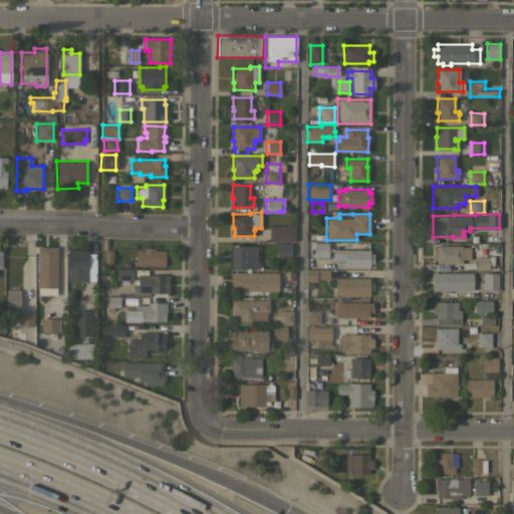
[(269,241),(269,225),(283,225),(283,224),(295,224),(295,241),(269,241)]
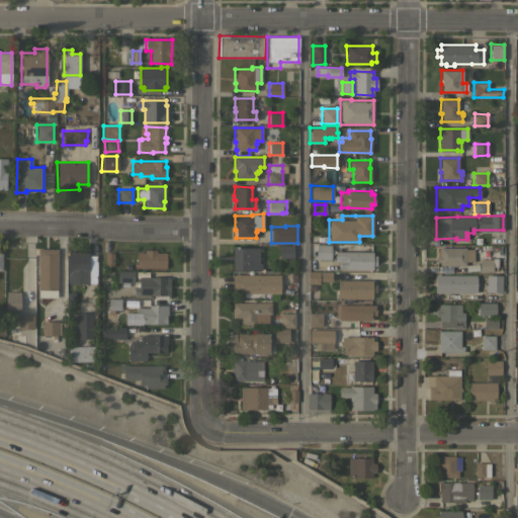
[(331,244),(330,259),(316,259),(316,244),(331,244)]
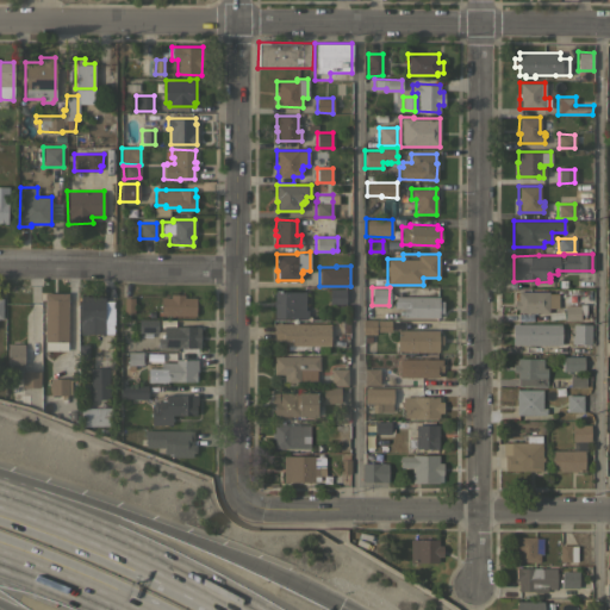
[(346,288),(346,304),(329,304),(329,288),(346,288)]
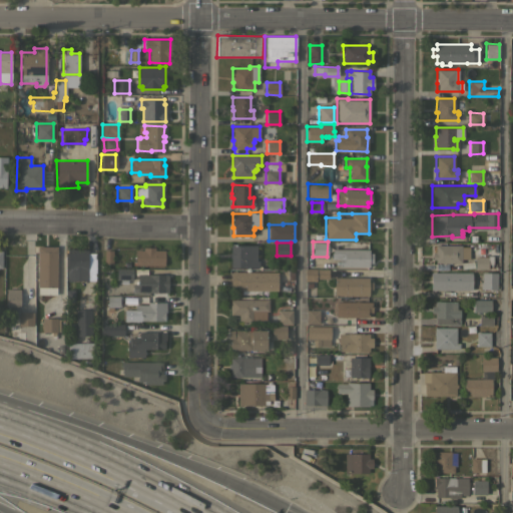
[(230,267),(230,258),(228,258),(228,251),(230,251),(230,244),(257,244),(255,261),(259,261),(259,267),(230,267)]
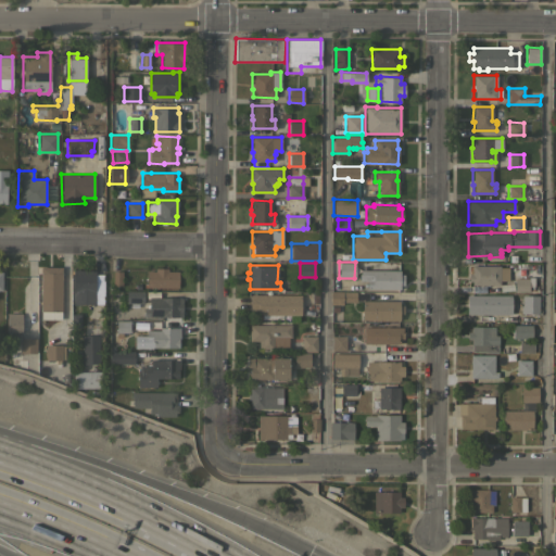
[(500,265),(500,267),(508,267),(507,280),(500,280),(500,285),(481,285),(481,286),(478,286),(478,285),(471,285),(471,281),(468,281),(468,273),(471,273),(471,265),(500,265)]
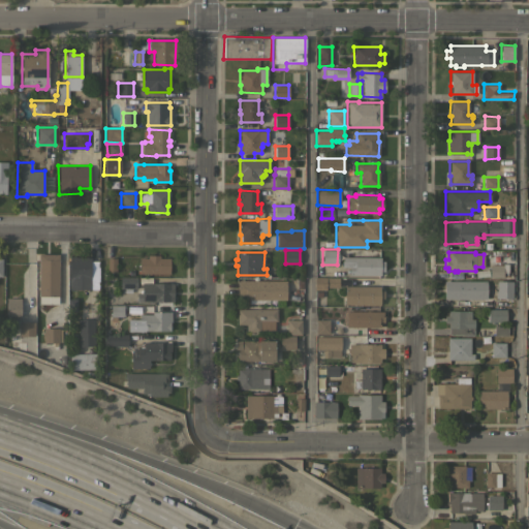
[(38,253),(59,253),(59,296),(38,296),(38,253)]
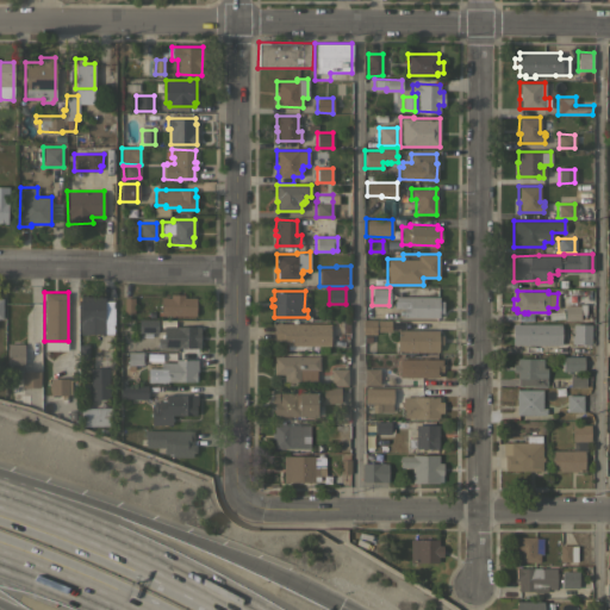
[(161,315),(161,297),(170,297),(170,294),(184,294),(184,297),(197,298),(195,316),(161,315)]
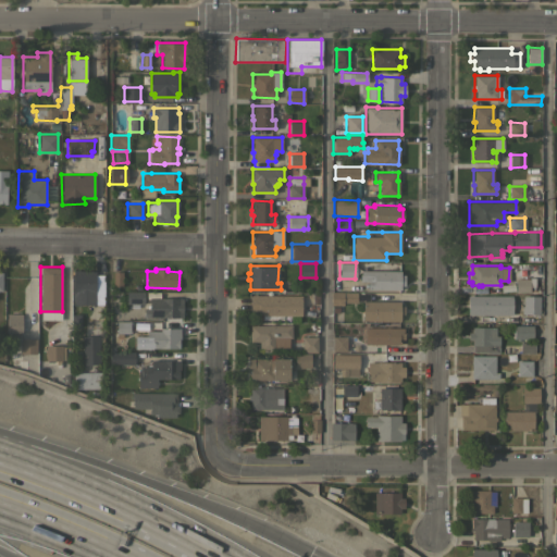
[(73,302),(73,270),(95,271),(95,274),(103,274),(102,292),(95,292),(95,302),(84,302),(73,302)]
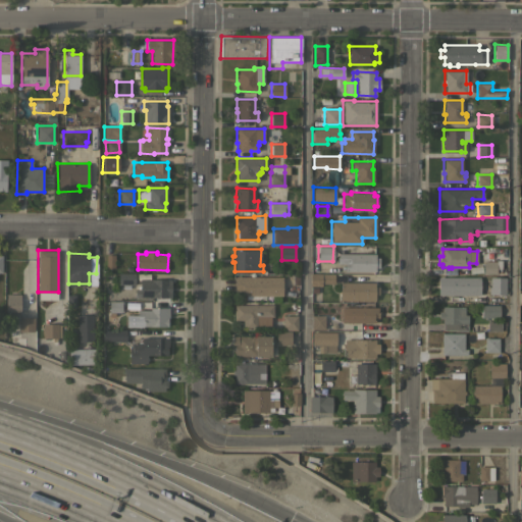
[(344,271),(344,263),(336,263),(336,256),(337,256),(337,253),(374,254),(374,257),(379,257),(378,267),(374,267),(374,271),(344,271)]
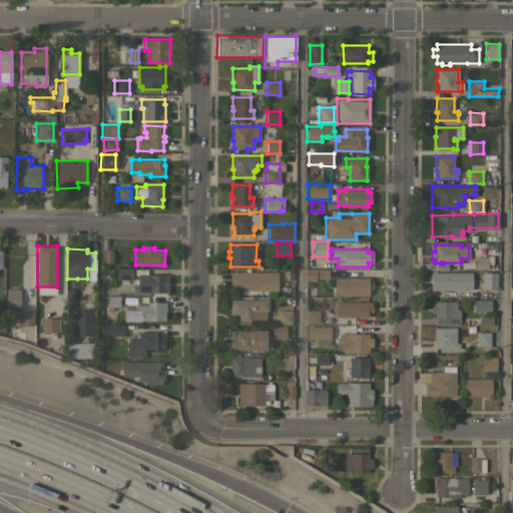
[(102,265),(102,250),(112,250),(111,265),(102,265)]
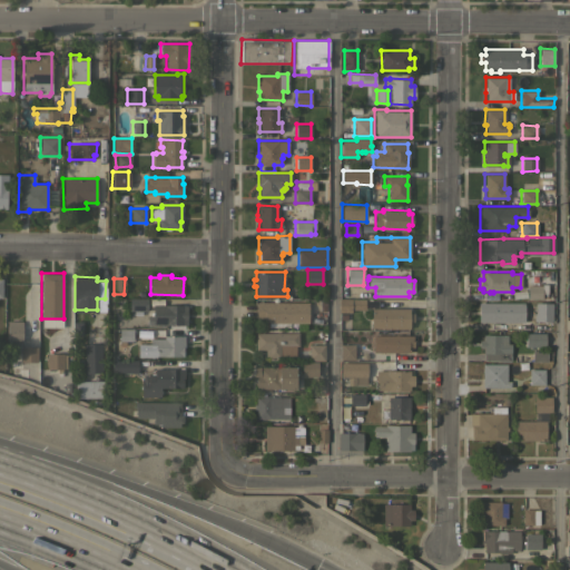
[(541,285),(541,298),(527,298),(527,284),(541,285)]
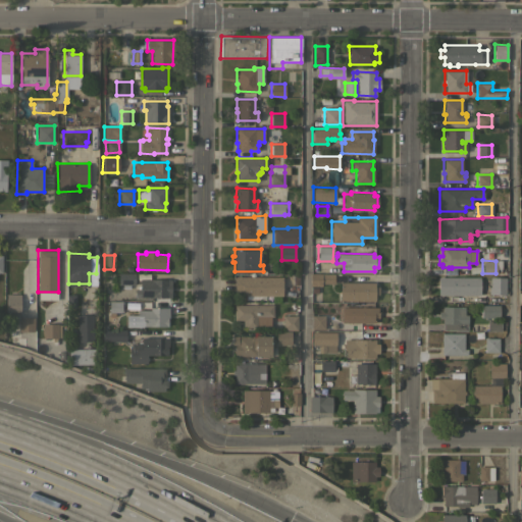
[(135,273),(135,284),(118,284),(118,272),(135,273)]
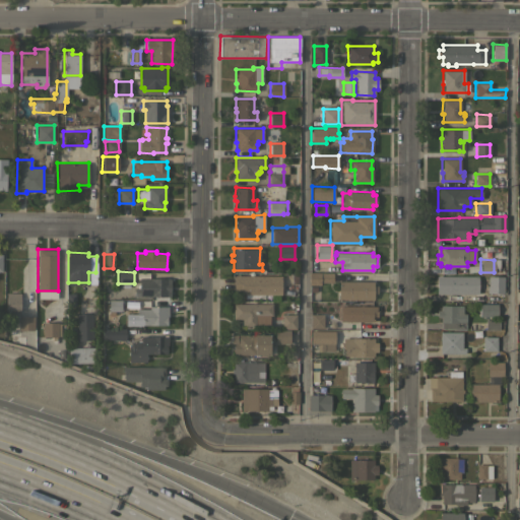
[(252,275),(252,272),(279,272),(279,275),(281,275),(281,295),(264,295),(264,298),(242,298),(242,295),(241,295),(241,290),(234,290),(234,275),(252,275)]
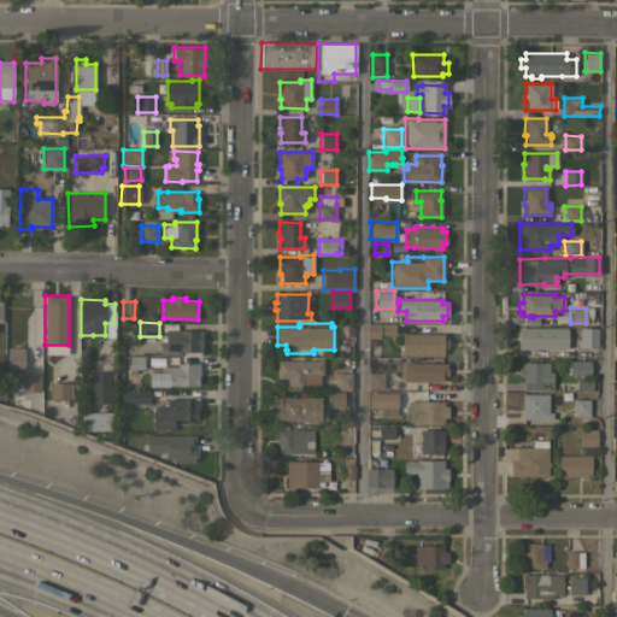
[(366,323),(381,323),(381,324),(394,324),(394,335),(380,335),(380,338),(366,338),(366,323)]
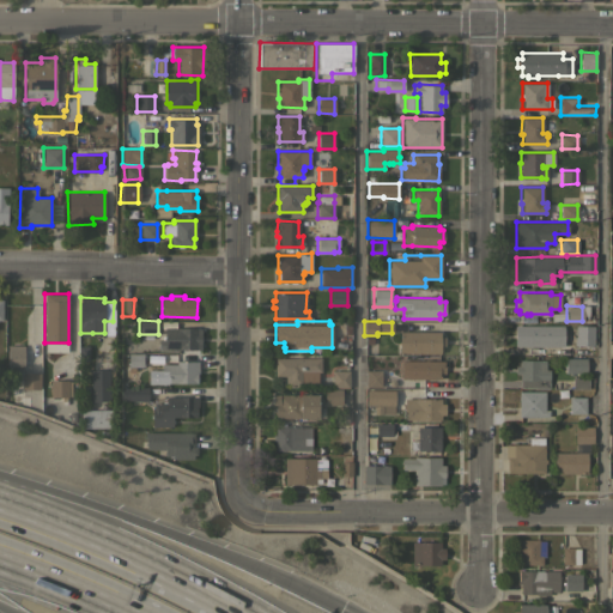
[(545,326),(545,332),(551,332),(551,345),(540,345),(540,346),(519,345),(519,341),(515,341),(515,329),(519,329),(519,326),(545,326)]
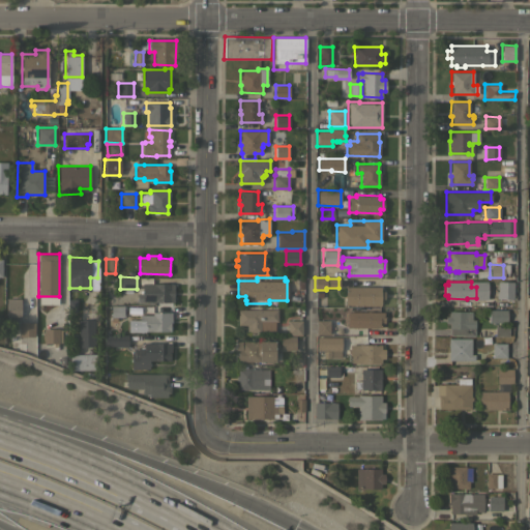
[(174,284),(174,301),(137,301),(138,293),(142,293),(142,284),(174,284)]
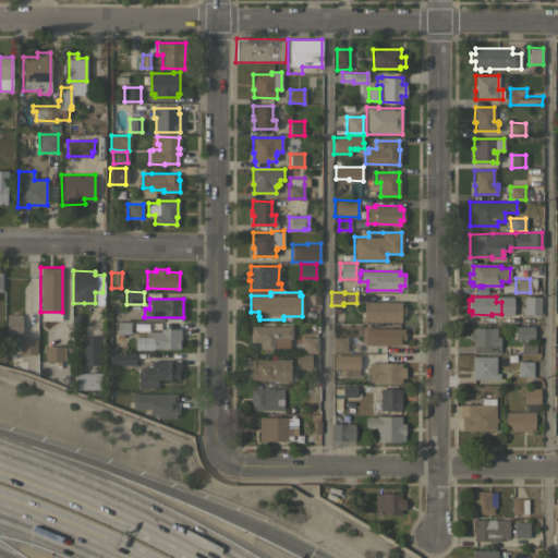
[(363,322),(363,302),(400,302),(400,306),(404,306),(404,315),(401,315),(401,322),(363,322)]
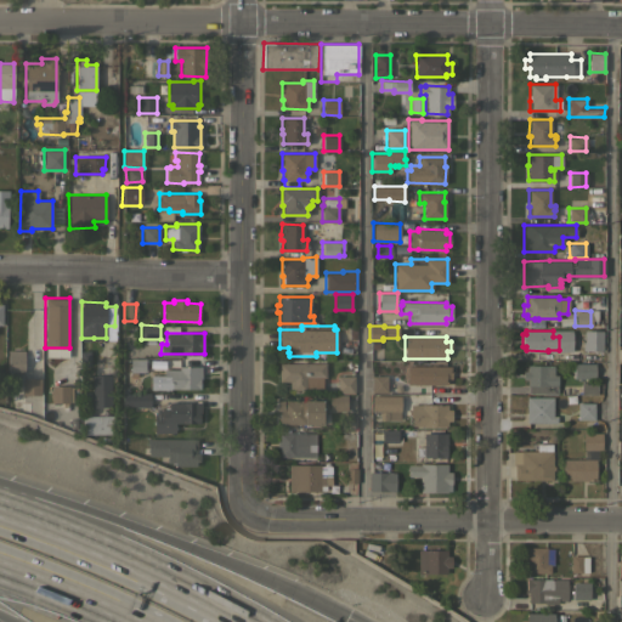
[(582,346),(582,361),(566,360),(567,345),(582,346)]
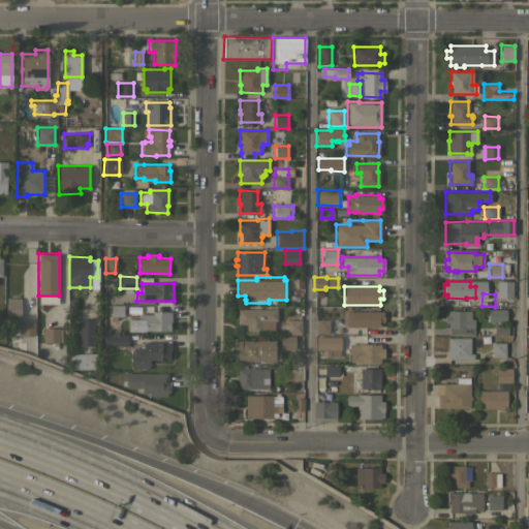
[(21,298),(21,316),(6,315),(6,298),(21,298)]
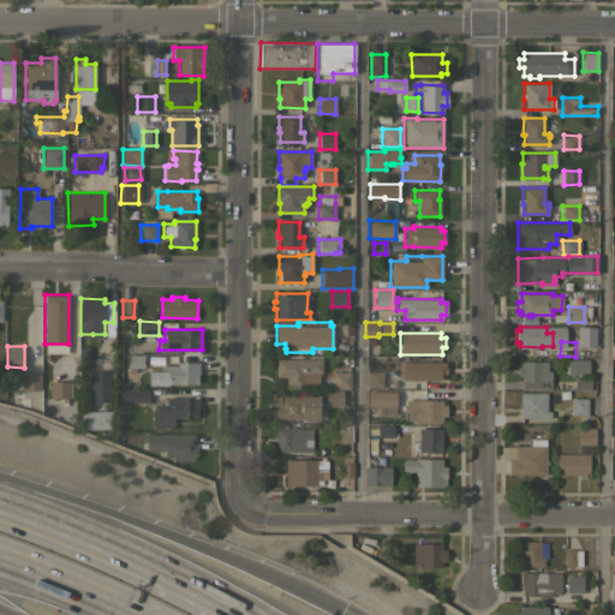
[(129,368),(129,354),(145,354),(144,368),(129,368)]
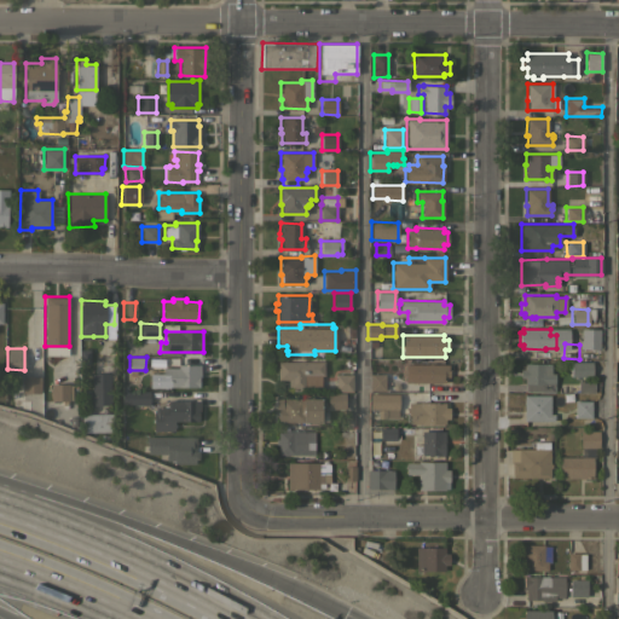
[(304,387),(290,387),(290,386),(288,386),(288,380),(277,380),(277,362),(323,362),(323,375),(320,375),(320,374),(304,374),(304,386),(304,387)]
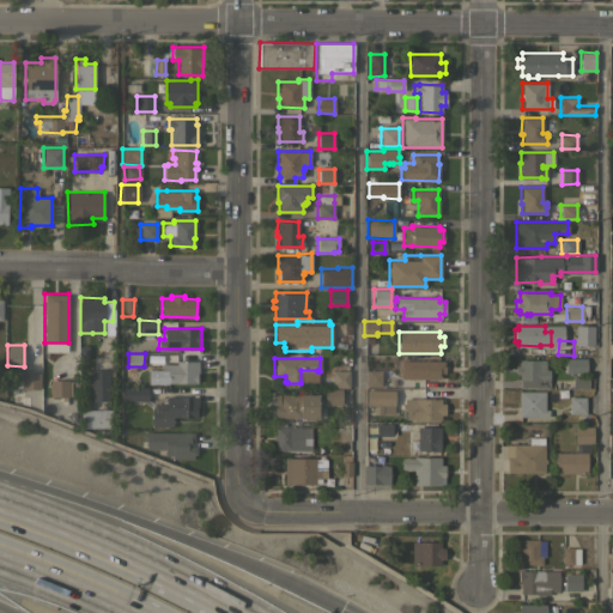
[(564,358),(586,358),(586,372),(570,372),(570,375),(569,375),(569,372),(564,372),(564,358)]
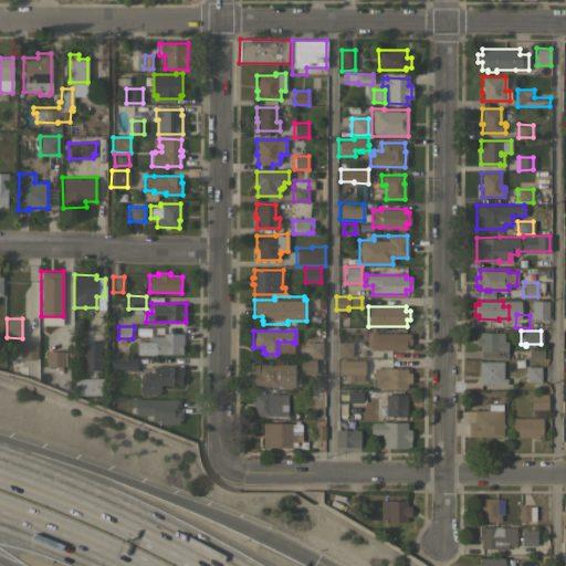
[(503,332),(503,342),(506,342),(506,358),(480,357),(480,350),(479,350),(479,344),(474,344),(474,337),(479,337),(479,332),(503,332)]
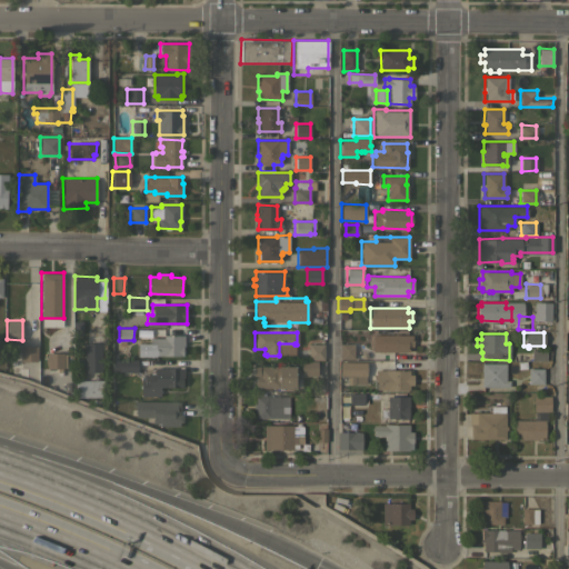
[(163,338),(163,335),(185,335),(185,347),(182,347),(185,349),(185,352),(182,353),(182,356),(150,355),(150,338),(163,338)]
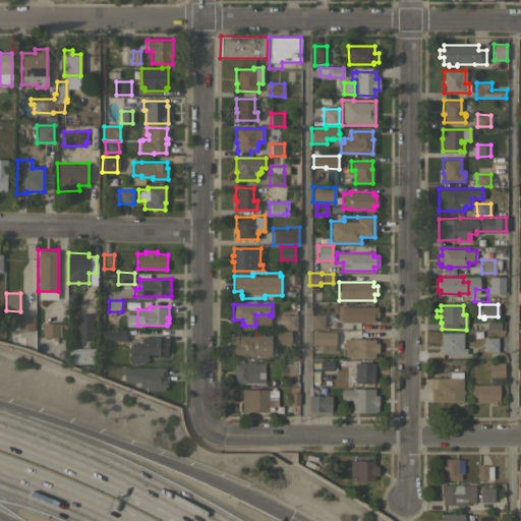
[(378,306),(378,317),(373,317),(373,322),(340,322),(341,306),(352,306),(378,306)]
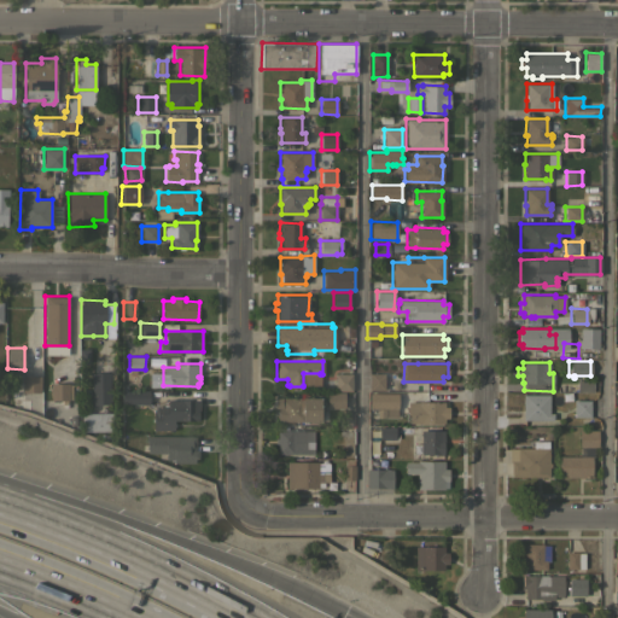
[(92,373),(110,372),(110,403),(92,404),(92,373)]
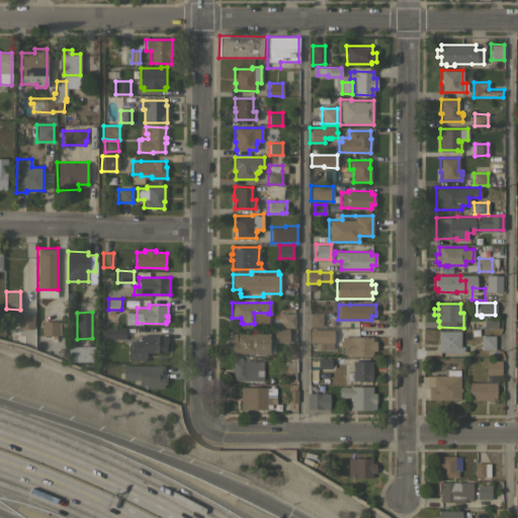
[(294,313),(294,327),(281,327),(281,313),(294,313)]
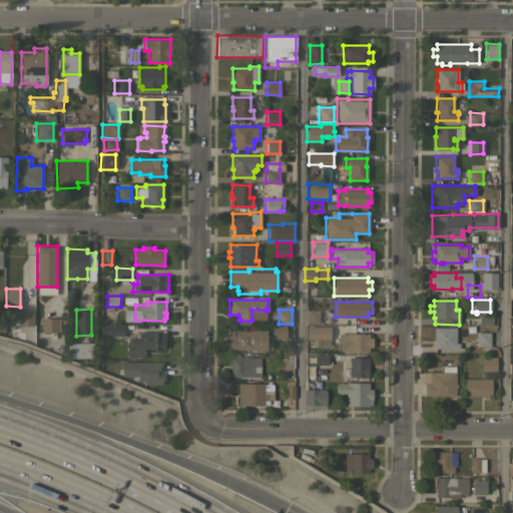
[(319,324),(307,324),(307,310),(319,310),(319,324)]
